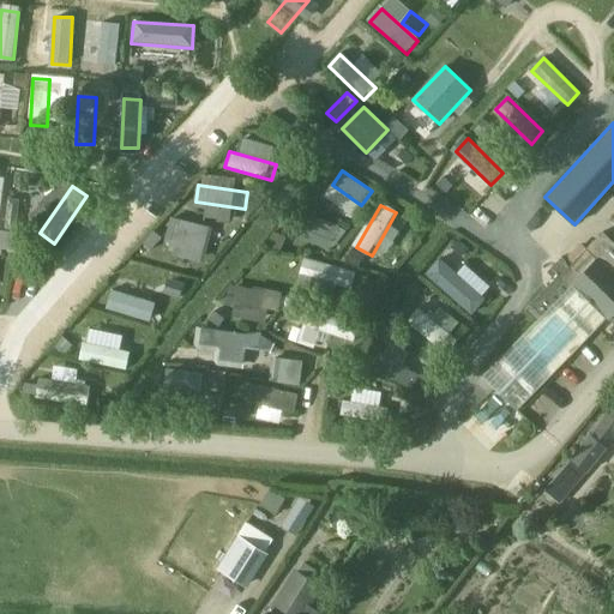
[(305,212),(298,227),(342,246),(349,232),(305,212)]
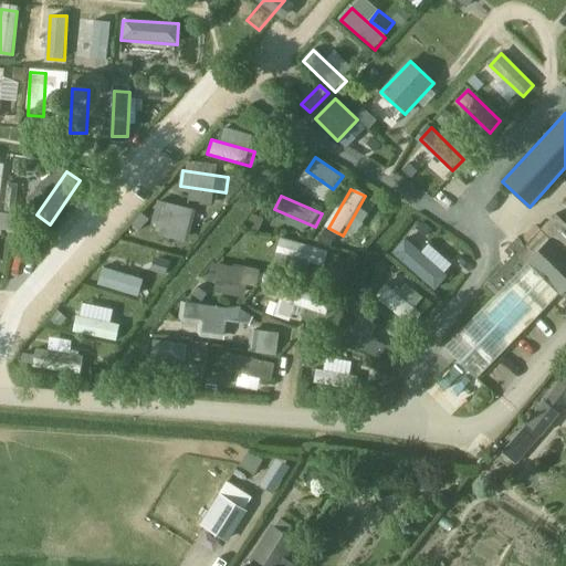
[(156,203),(153,219),(197,229),(200,213),(156,203)]
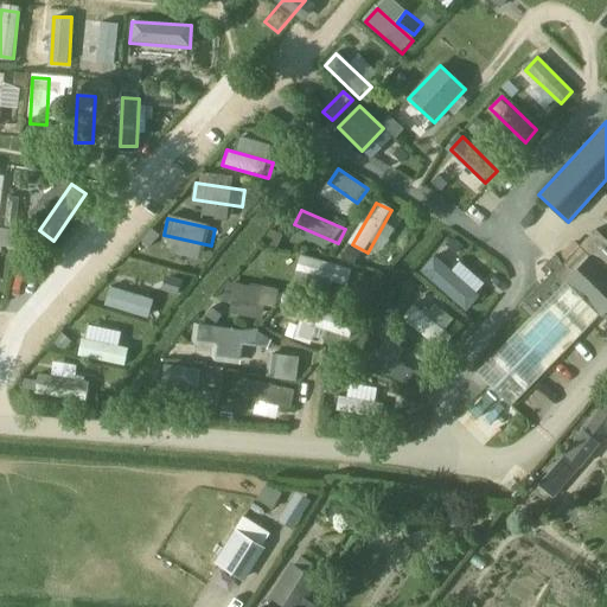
[(606,240),(596,229),(563,262),(555,255),(541,269),(549,276),(524,301),(536,312),(477,372),(489,384),(512,406),(590,325),(601,315),(606,320),(606,240)]
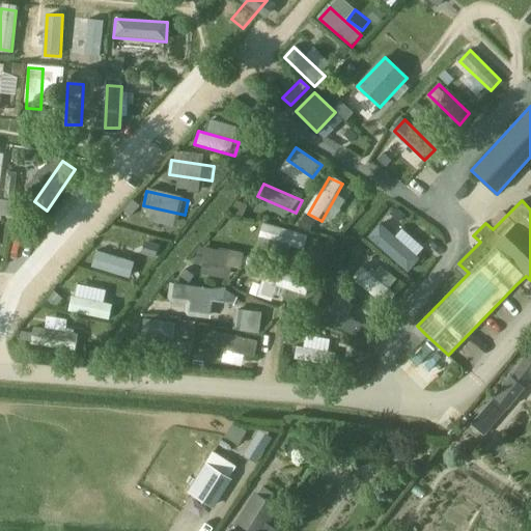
[(104,229),(102,243),(145,251),(147,239),(133,236),(135,224),(123,222),(121,232),(104,229)]
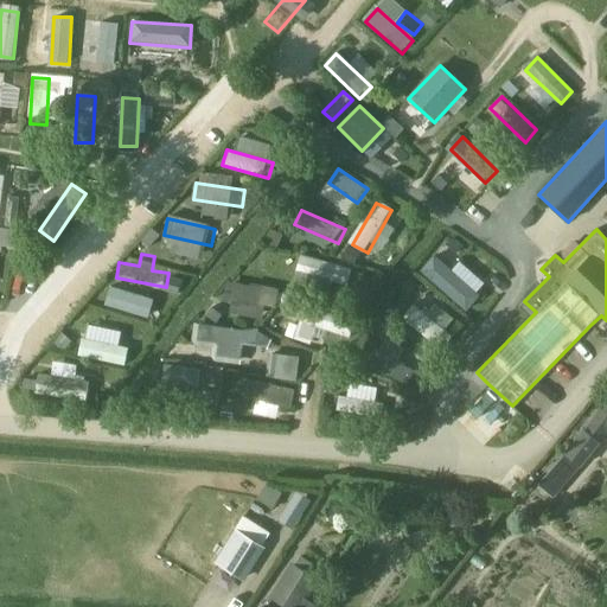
[(480,296),(434,255),(420,270),(466,312),(480,296)]
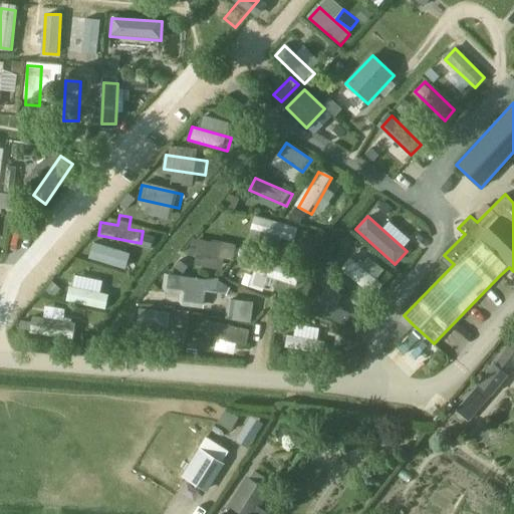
[(258,219),(254,233),(294,243),(297,229),(258,219)]
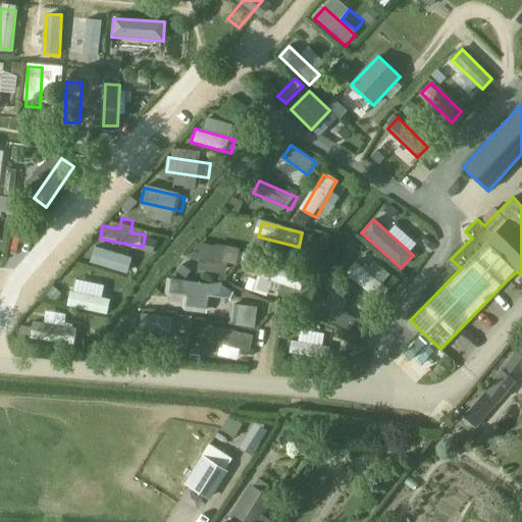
[(197,244),(195,258),(236,264),(238,250),(197,244)]
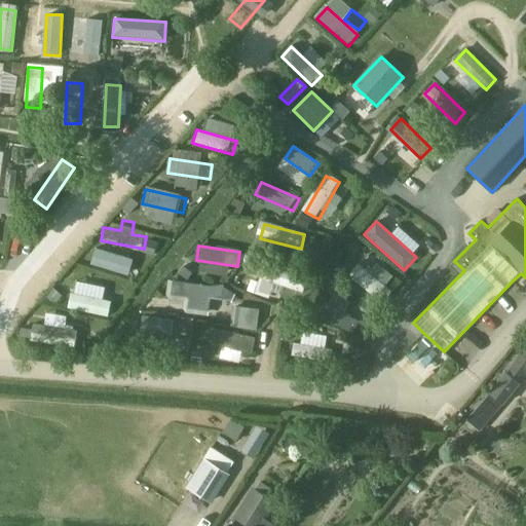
[(97,251),(92,264),(133,276),(137,263),(97,251)]
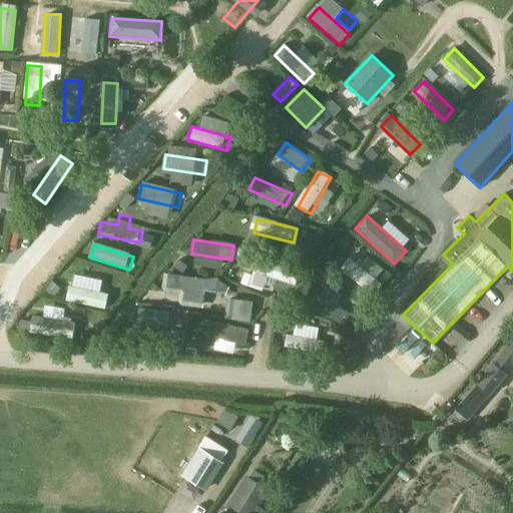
[(263,259),(258,273),(296,286),(301,273),(263,259)]
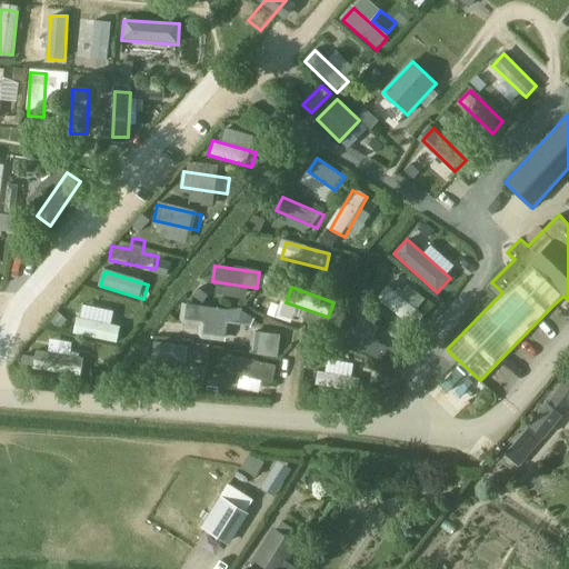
[(390,289),(380,301),(416,329),(426,317),(390,289)]
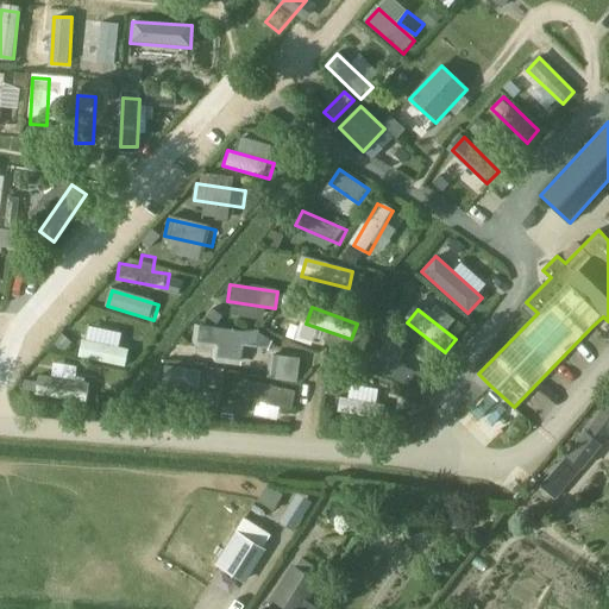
[(201,328),(199,345),(246,351),(249,334),(201,328)]
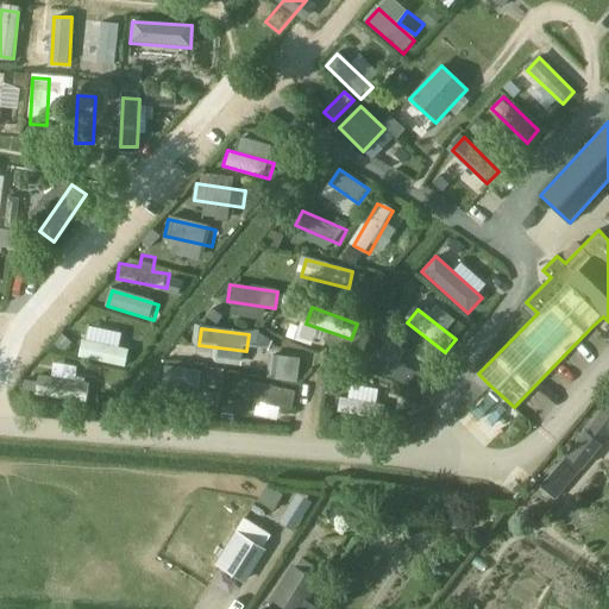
[(83,339),(80,356),(127,365),(131,350),(83,339)]
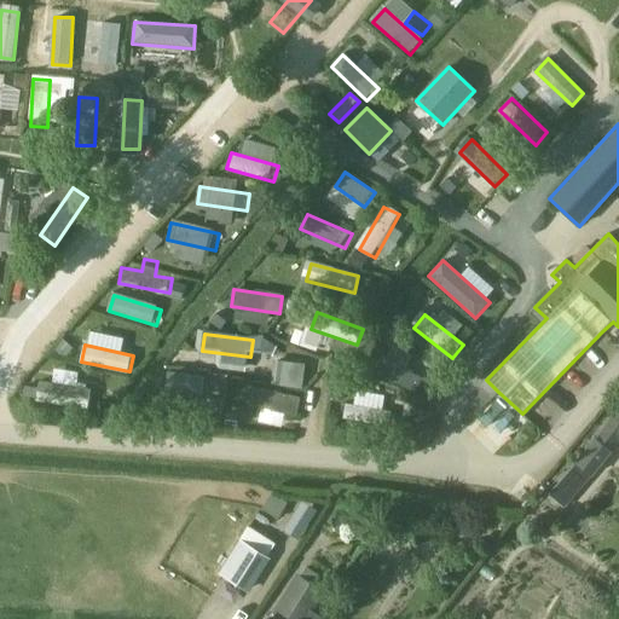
[(275,359),(272,383),(304,387),(306,362),(275,359)]
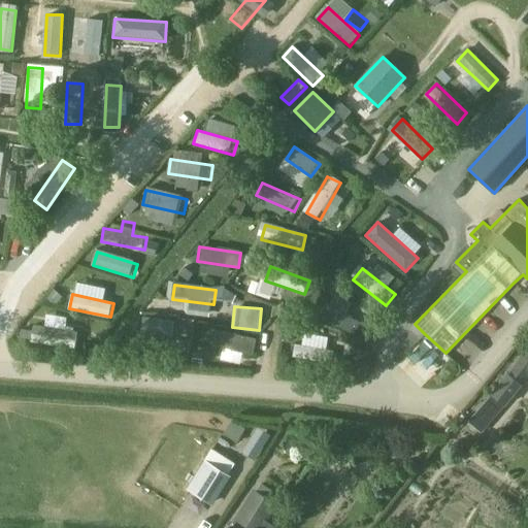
[(359,323),(325,307),(320,320),(354,336),(359,323)]
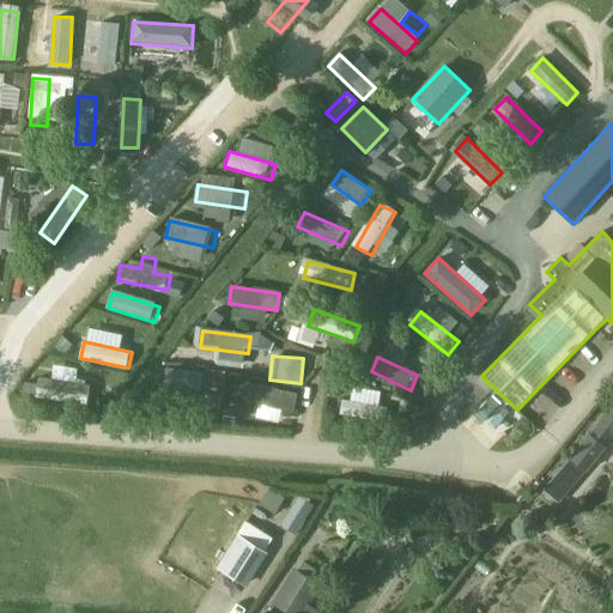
[(165,371),(163,388),(212,393),(213,376),(165,371)]
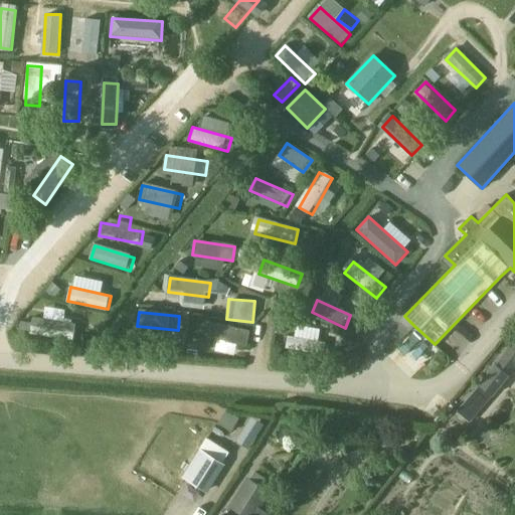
[(34,320),(32,334),(73,338),(74,324),(34,320)]
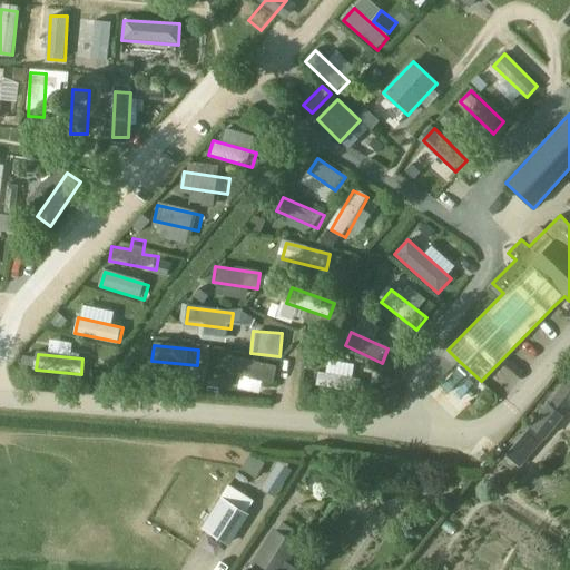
[(232,359),(228,374),(273,383),(276,369),(232,359)]
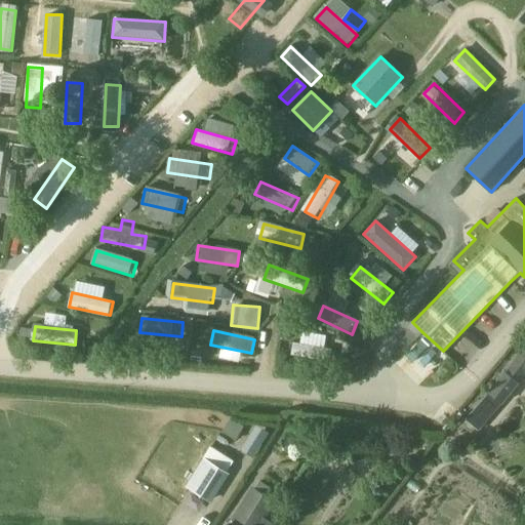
[(293,344),(291,357),(332,364),(334,350),(293,344)]
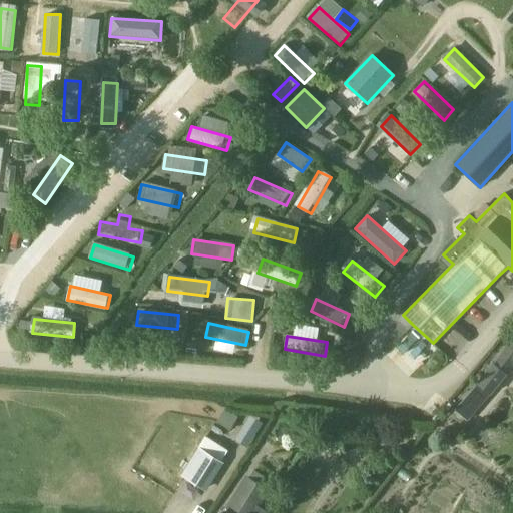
[(491,395),(512,366),(512,338),(478,383),(476,382),(455,409),(469,421),(491,394),(491,395)]
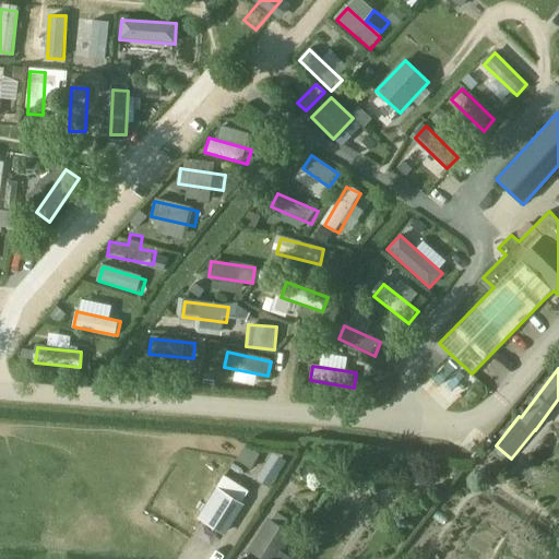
[(216,487),(198,519),(201,521),(225,535),(245,504),(216,487)]
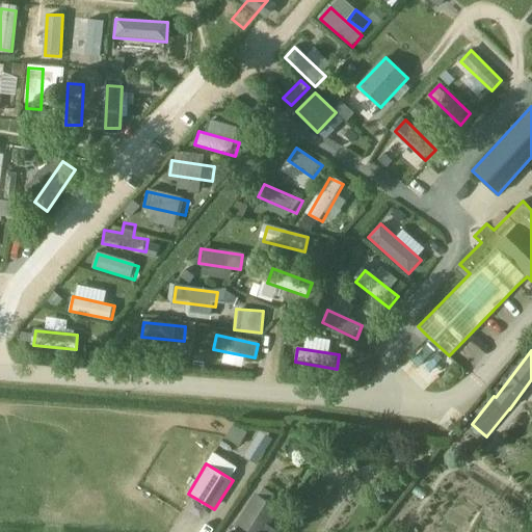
[(262,488),(258,495),(276,506),(281,499),(262,488)]
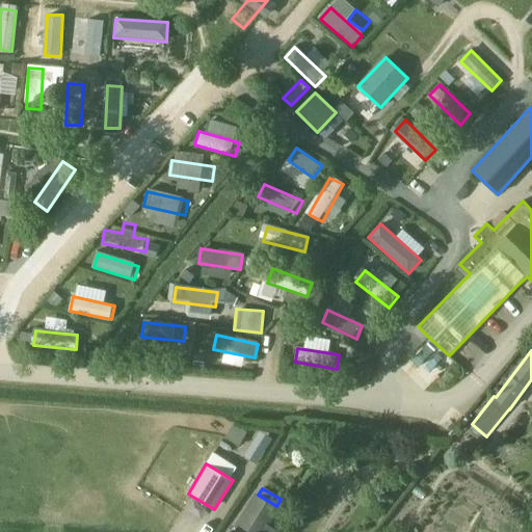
[(248,531),(271,531),(273,530),(268,526),(278,508),(276,506),(258,495),(256,494),(236,524),(248,531)]
